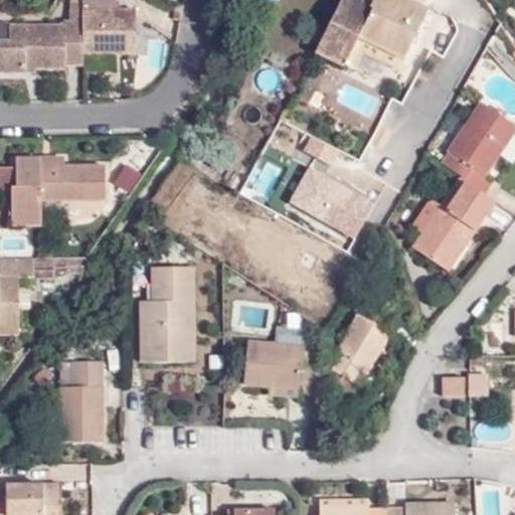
[(360,39),(404,60),(426,13),(399,0),(381,0),(375,12),(352,0),(342,0),(315,51),(346,66),(360,39)]
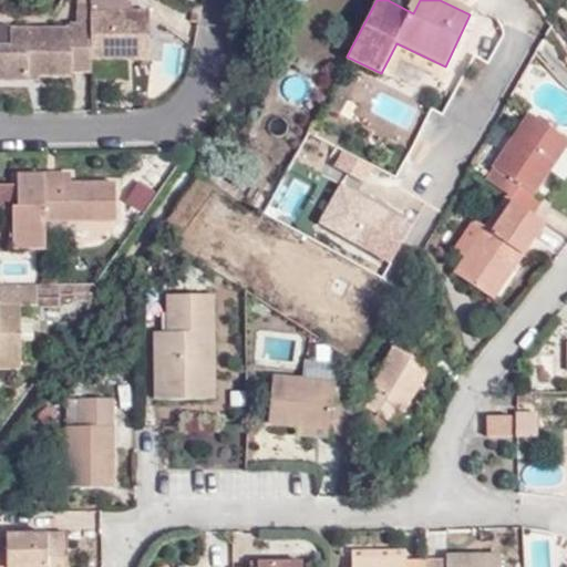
[(135,58),(143,23),(146,11),(110,11),(109,3),(90,3),(89,26),(91,59),(135,58)]
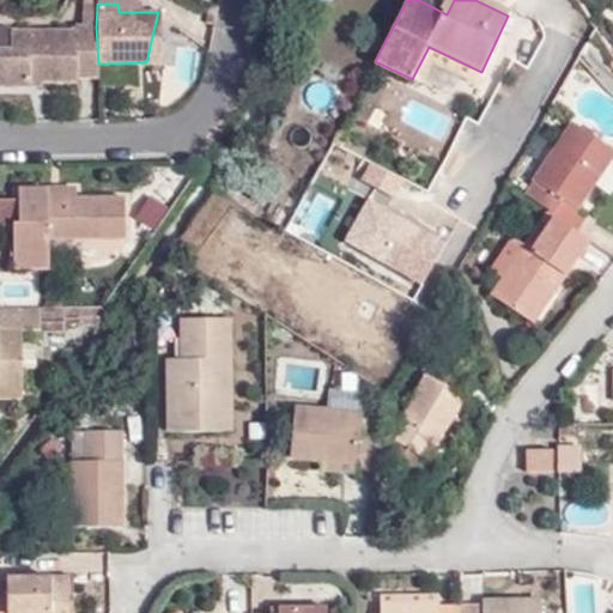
[(163,62),(163,12),(158,12),(155,25),(146,62),(163,62)]
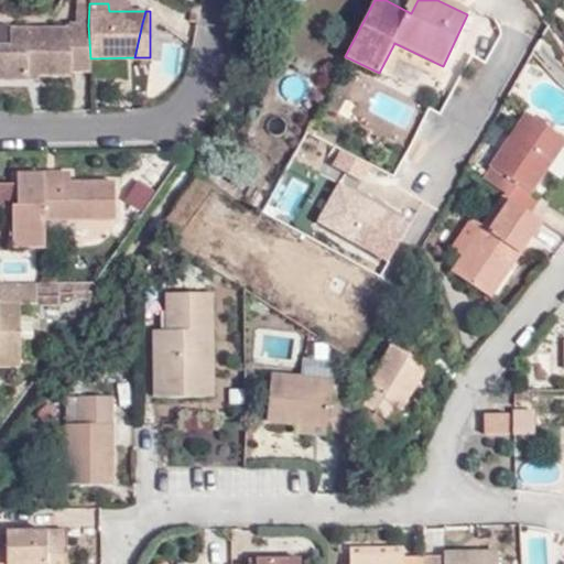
[(68,76),(68,71),(90,71),(90,58),(88,25),(67,26),(67,31),(11,31),(10,46),(0,45),(0,79),(28,80),(28,76),(39,76),(68,76)]
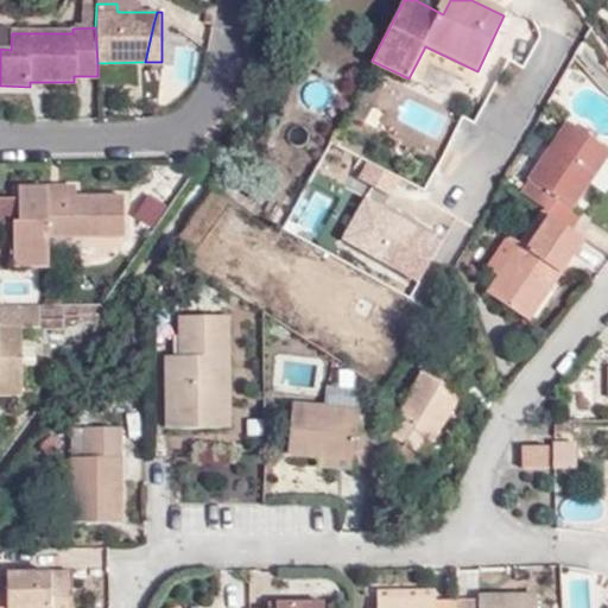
[(12,33),(0,32),(0,49),(11,50),(12,33)]
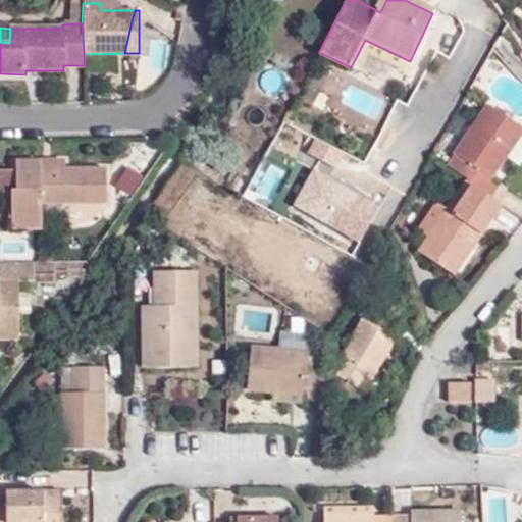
[(369,56),(405,72),(410,61),(365,40),(351,67),(362,72),(369,56)]
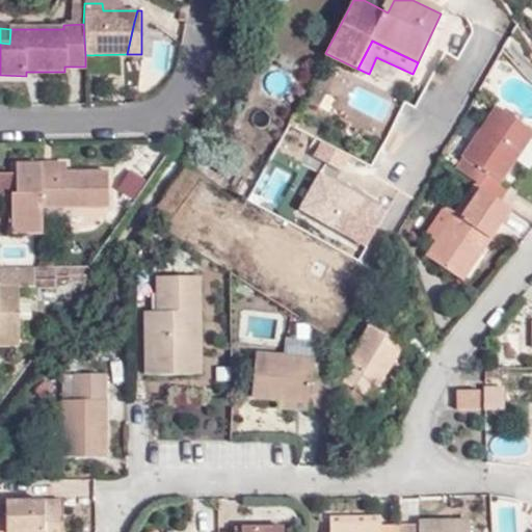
[(462,173),(477,183),(475,185),(479,188),(498,201),(507,187),(502,183),(531,137),(531,129),(499,106),(464,157),(469,161),(462,173)]
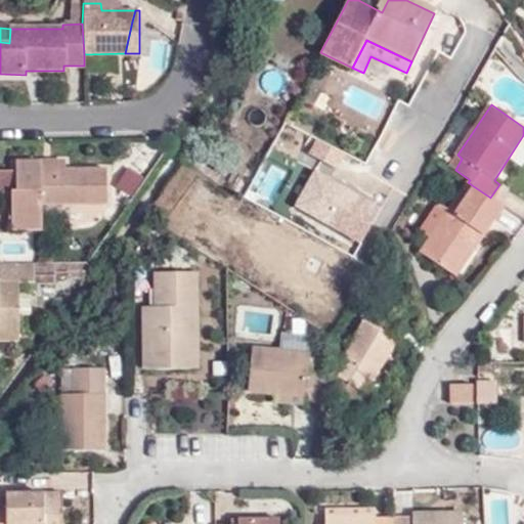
[(463,130),(471,117),(464,113),(455,126),(463,130)]
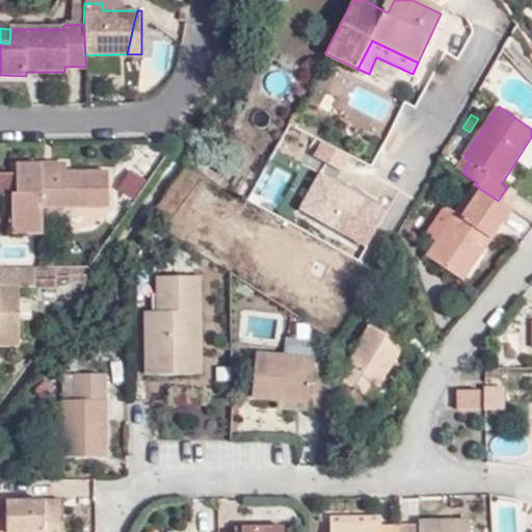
[(40,173),(40,165),(16,165),(16,174),(16,193),(10,194),(10,195),(10,232),(38,232),(38,207),(106,206),(105,173),(40,173)]
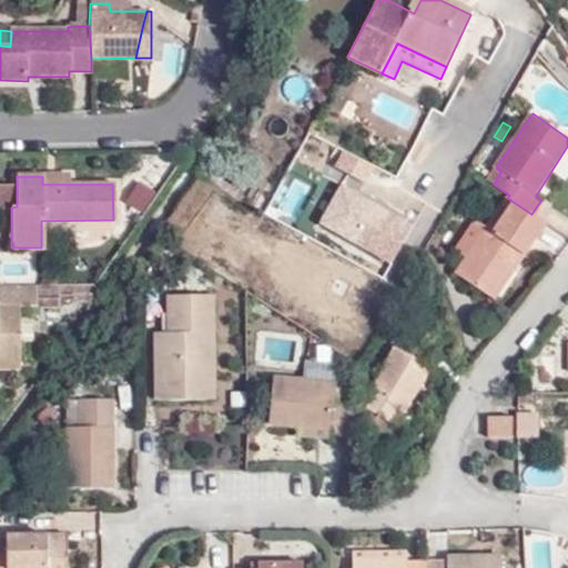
[(130,184),(129,208),(151,210),(153,185),(130,184)]
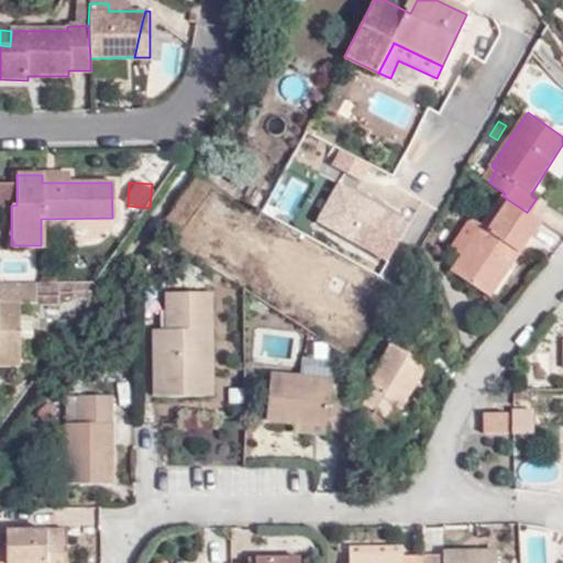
[(0,184),(0,207),(11,207),(11,206),(17,205),(17,184),(0,184)]
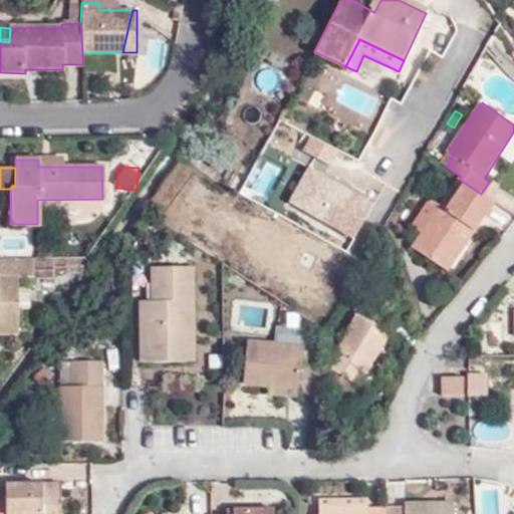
[(463,182),(459,179),(458,178),(439,206),(445,210),(463,182)]
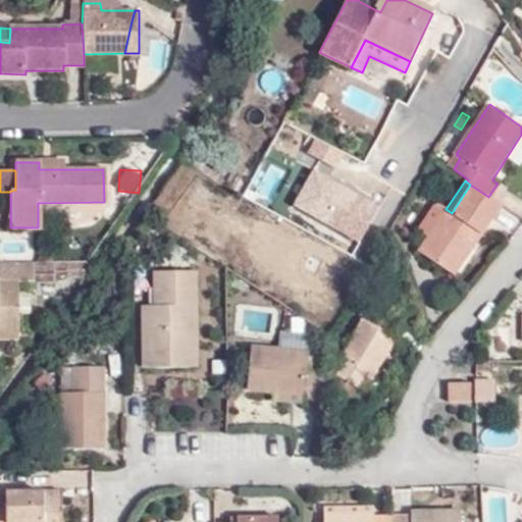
[(427,238),(418,252),(447,272),(465,245),(471,249),(500,205),(488,197),(470,185),(452,213),(446,209),(427,238)]
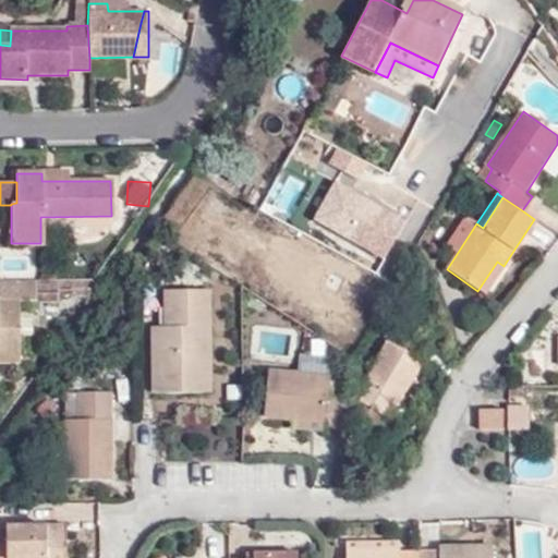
[(466,218),(447,247),(457,254),(476,223),(466,218)]
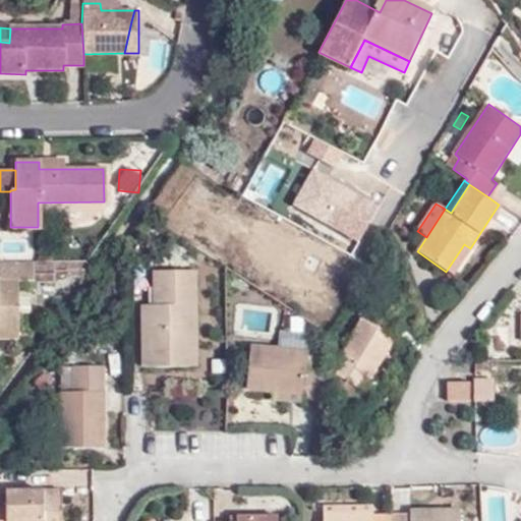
[(299,246),(283,238),(279,246),(295,254),(299,246)]
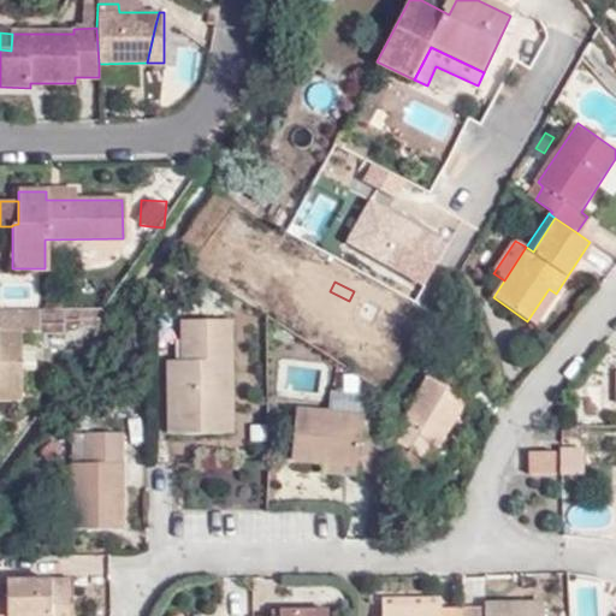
[(527,321),(534,326),(556,294),(549,289),(527,321)]
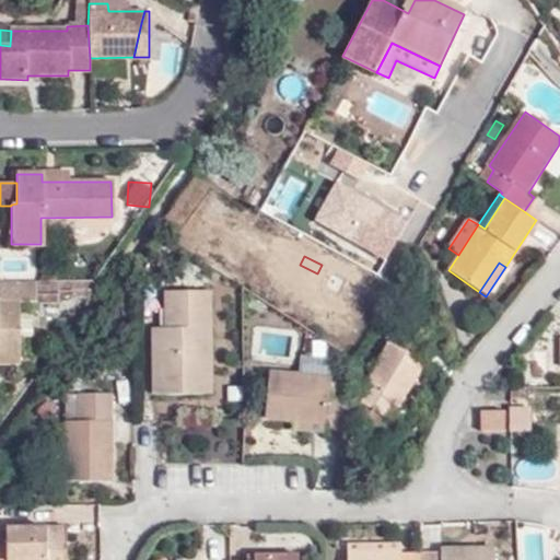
[(35,304),(35,282),(0,281),(0,363),(18,364),(18,331),(18,305),(35,304)]
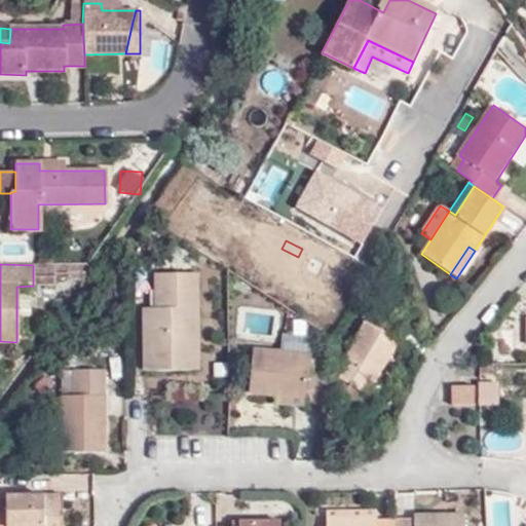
[(53,286),(54,265),(33,265),(33,286),(53,286)]
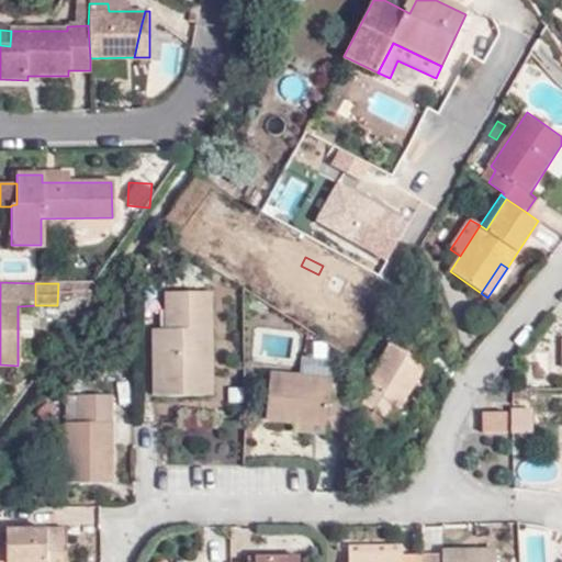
[(167,327),(155,328),(156,395),(210,395),(209,292),(168,292),(167,327)]
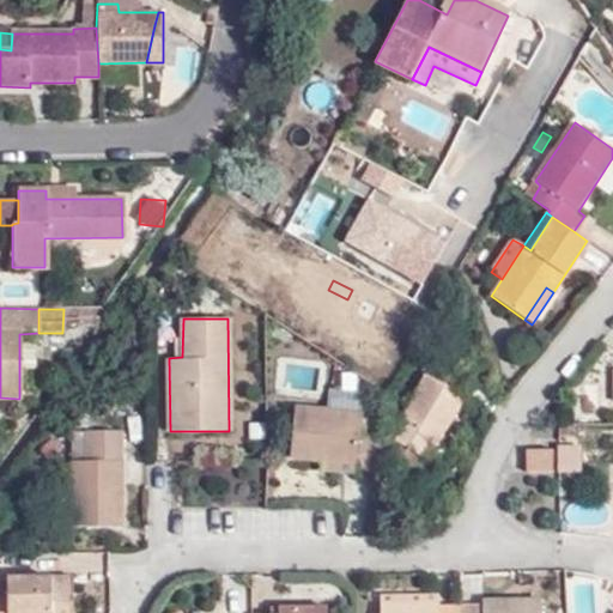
[(19,363),(37,363),(38,333),(19,334),(19,363)]
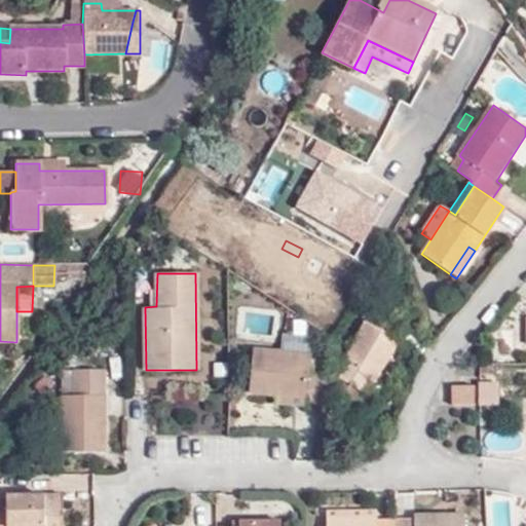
[(366,324),(334,375),(328,371),(327,378),(326,389),(338,396),(346,382),(362,391),(366,395),(398,342),(393,339),(404,321),(380,306),(369,326),(366,324)]
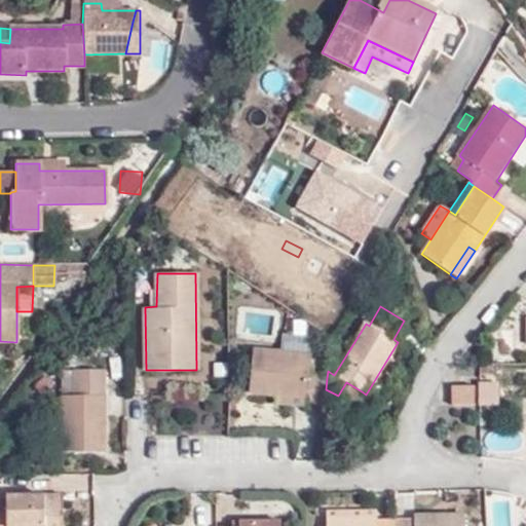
[(284,332),(282,345),(309,349),(311,336),(284,332)]
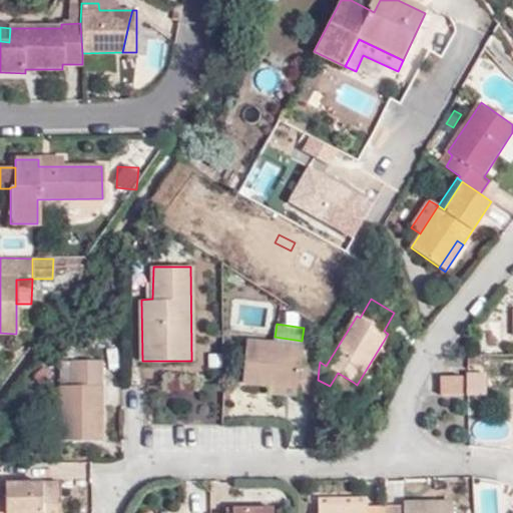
[(298,388),(297,396),(317,398),(318,380),(319,369),(305,367),(306,350),(301,350),(302,346),(245,342),(242,384),(270,386),(298,388)]
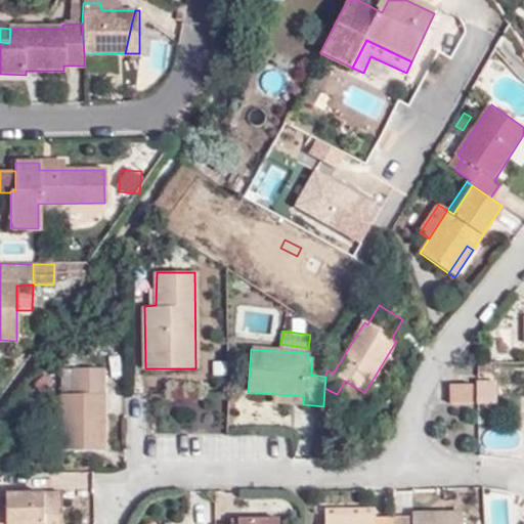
[(103,368),(62,368),(61,451),(102,449),(103,368)]
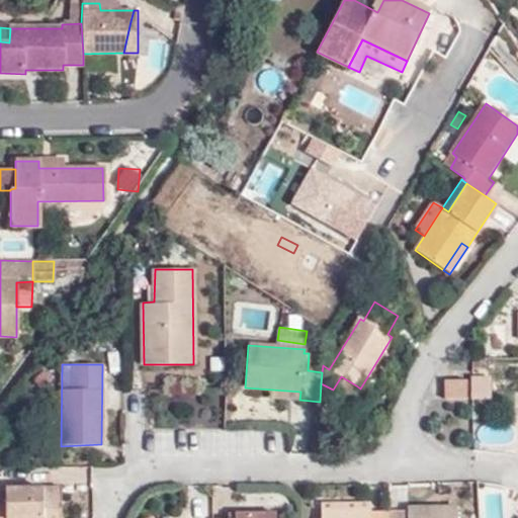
[(333,390),(349,398),(356,385),(341,376),(333,390)]
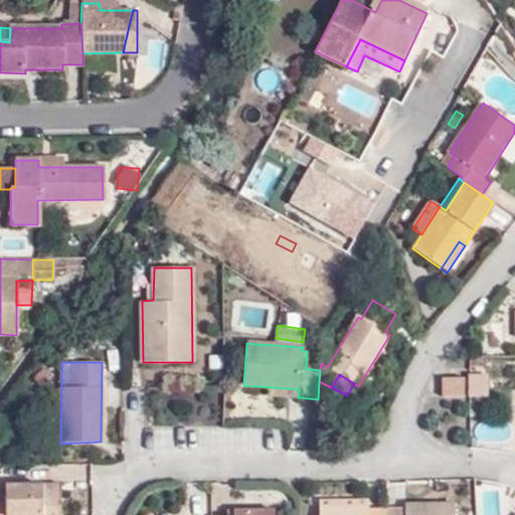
[(471,397),(489,396),(488,374),(470,374),(471,397)]
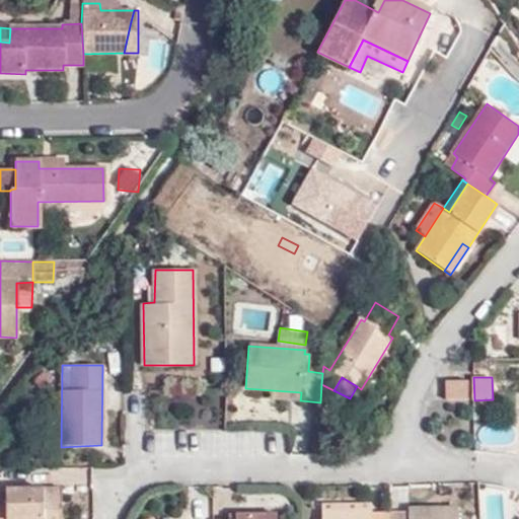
[(468,381),(448,380),(448,399),(468,399),(468,381)]
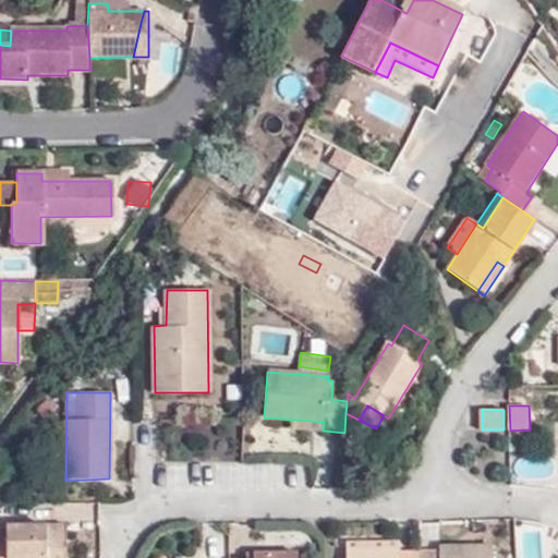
[(293,420),(293,427),(323,431),(324,422),(293,420)]
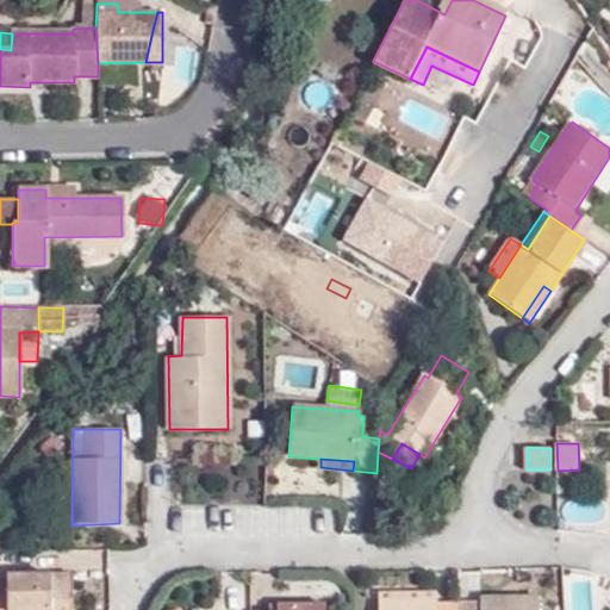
[(72,609),(72,574),(7,574),(6,595),(0,595),(0,609),(72,609)]
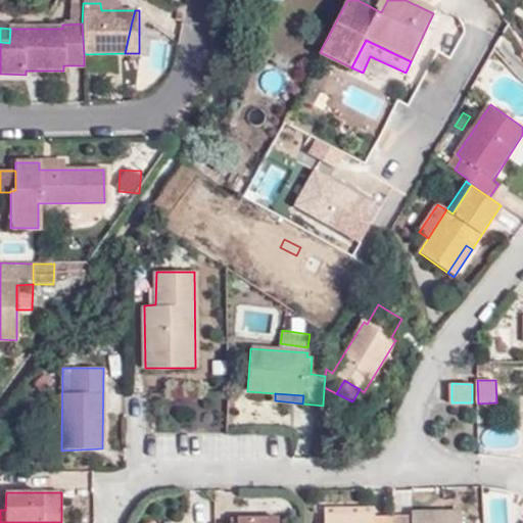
[(374,508),(325,508),(325,516),(374,516),(374,508)]
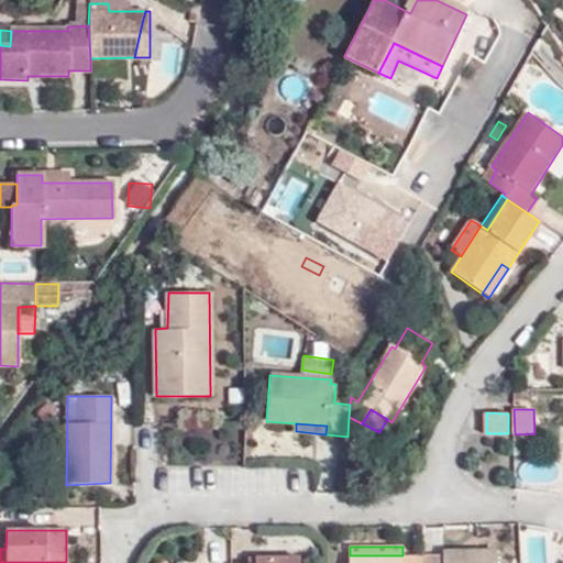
[(496,562),(496,553),(442,552),(441,562),(496,562)]
